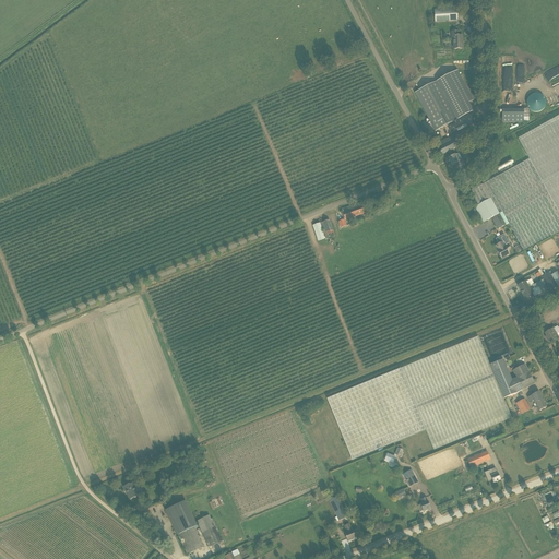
[(436,22),(458,21),(458,9),(435,10),(436,22)]
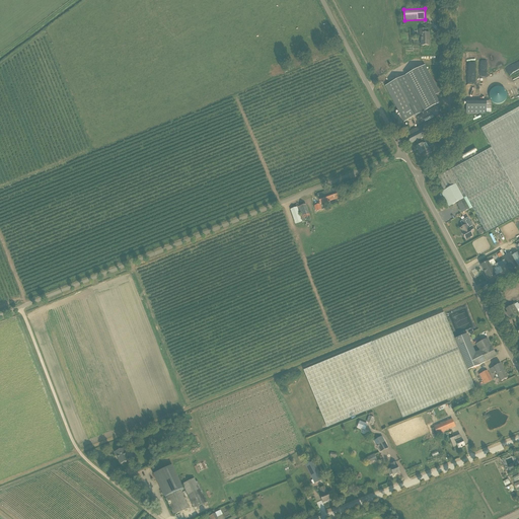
[(421,46),(429,46),(429,39),(430,38),(429,33),(426,33),(426,29),(420,29),(420,38),(421,38),(421,46)]
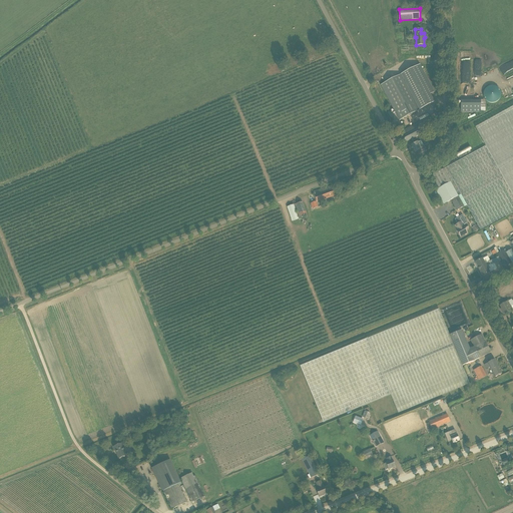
[(381,84),(400,120),(434,102),(430,94),(434,93),(420,65),(381,84)]
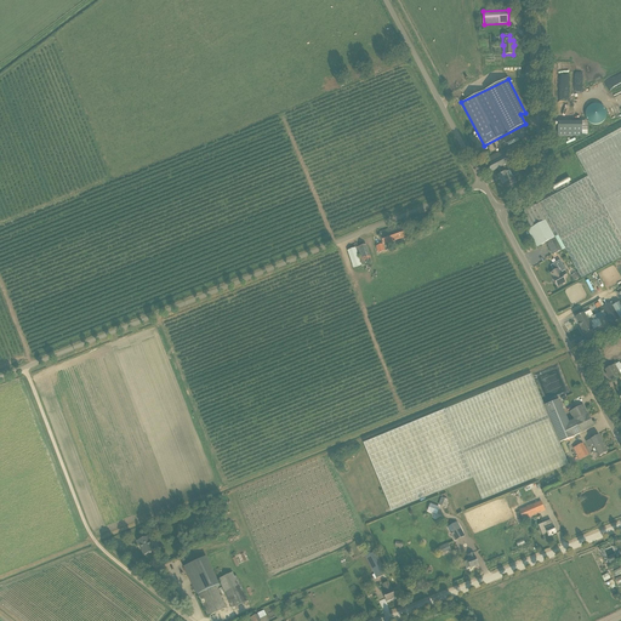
[(587,124),(605,123),(605,104),(586,104),(587,124)]
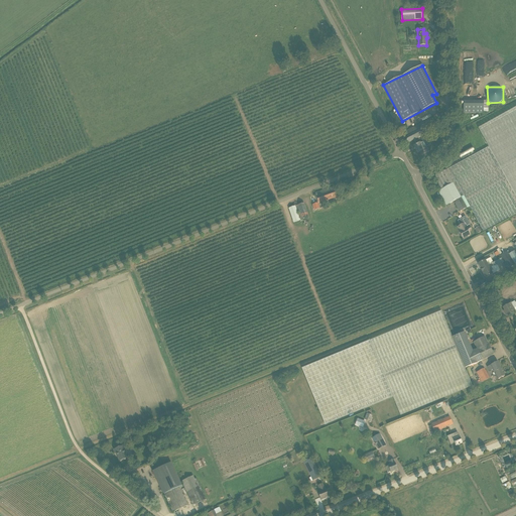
[(483,101),(464,101),(463,113),(483,113),(483,101)]
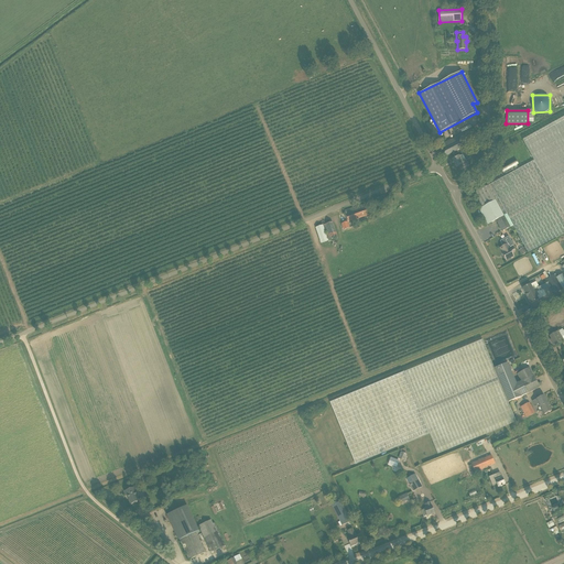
[(563,117),(531,136),(522,140),(533,161),(514,171),(475,193),(483,207),(479,209),(488,225),(496,220),(502,231),(513,226),(528,253),(563,232),(563,117)]
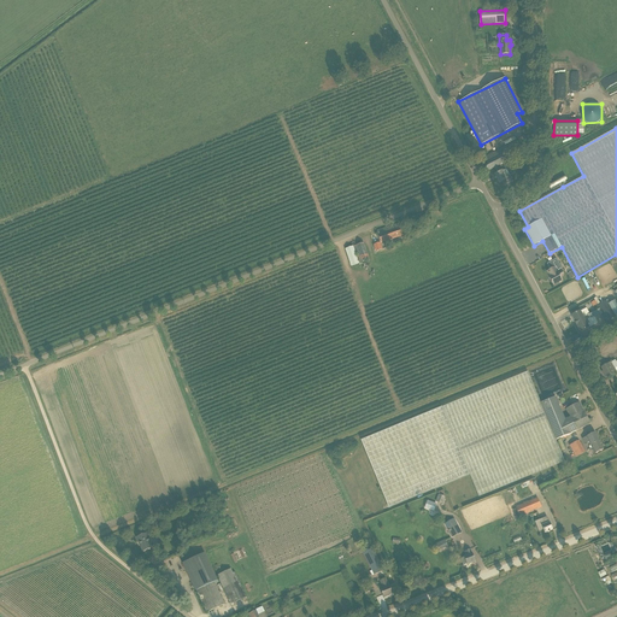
[(517,141),(483,158),(486,163),(480,165),(485,174),(494,168),(498,174),(494,175),(499,183),(501,182),(504,187),(513,182),(510,175),(505,177),(503,171),(501,171),(499,165),(509,162),(509,160),(523,153),(517,141)]
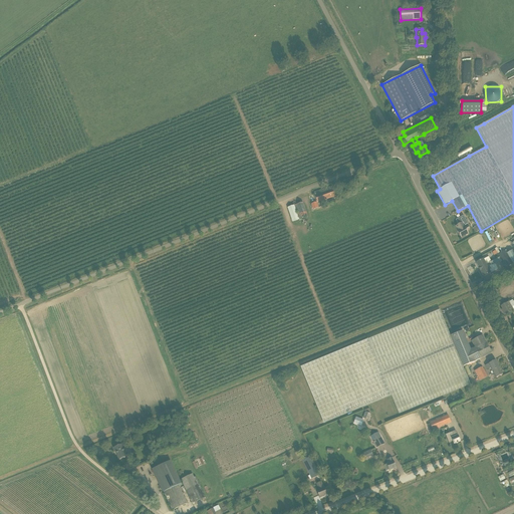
[(332,186),(314,193),(317,202),(320,201),(336,196),(332,186)]
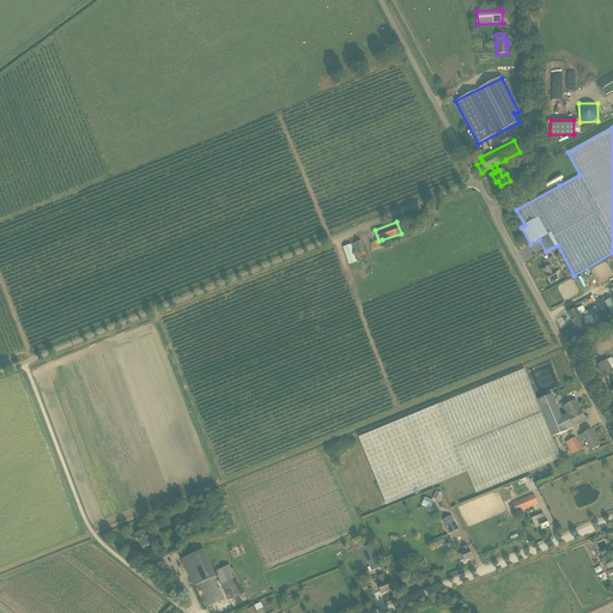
[(357,261),(366,258),(362,241),(351,244),(357,261)]
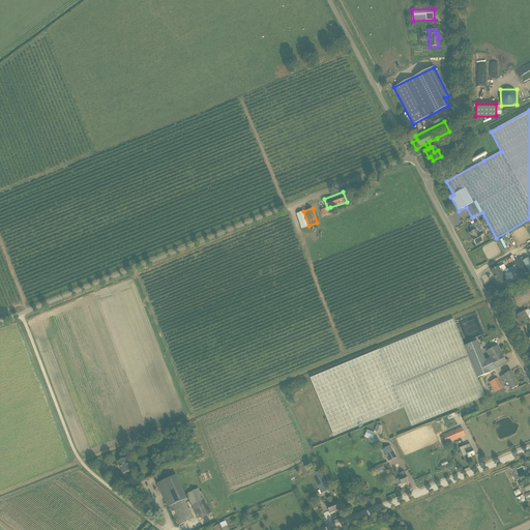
[(296,213),(301,229),(308,227),(303,211),(296,213)]
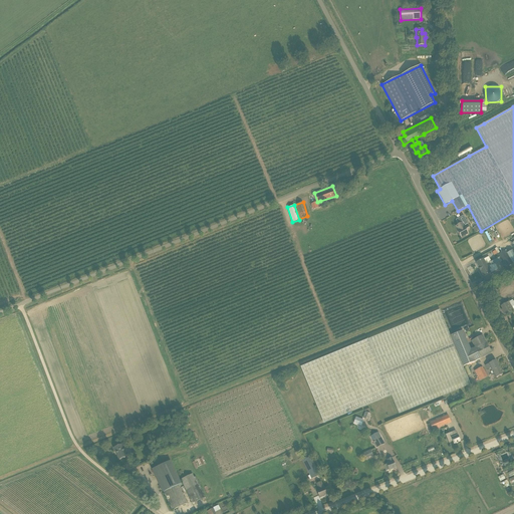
[(474,222),(471,225),(476,232),(479,230),(474,222)]
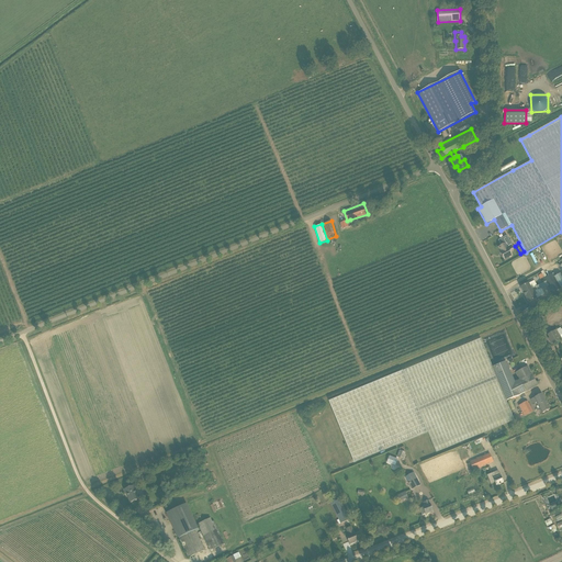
[(509,248),(506,244),(498,248),(502,253),(501,254),(504,260),(512,256),(510,253),(514,250),(512,247),(509,248)]
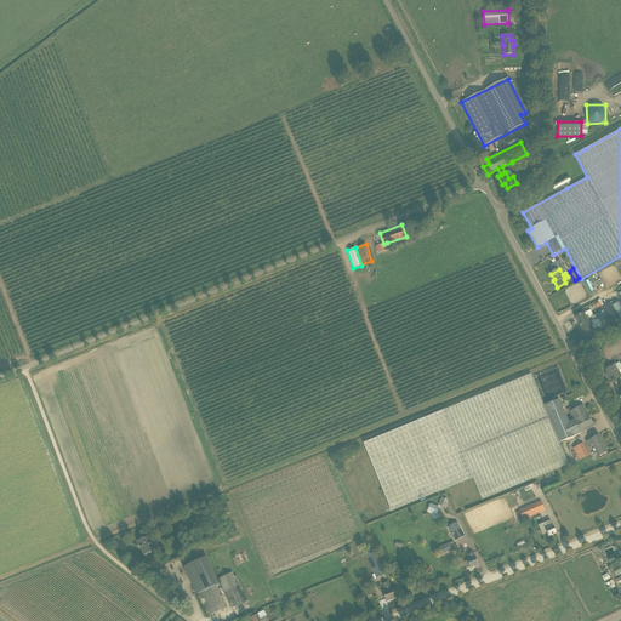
[(614,301),(610,302),(602,307),(611,324),(620,319),(613,307),(615,306),(614,305),(615,303),(614,301)]
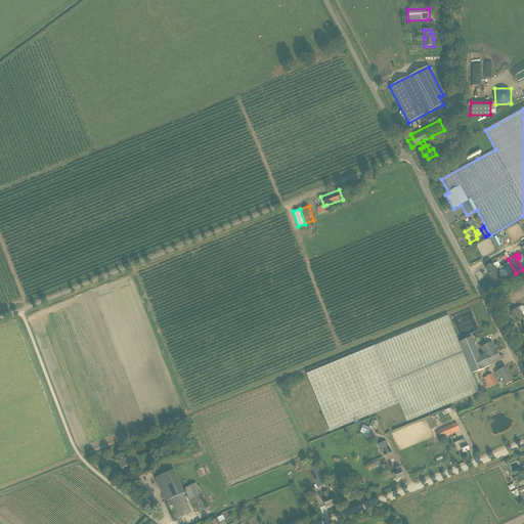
[(498,275),(500,274),(496,266),(494,267),(492,264),(485,268),(492,282),(499,278),(498,275)]
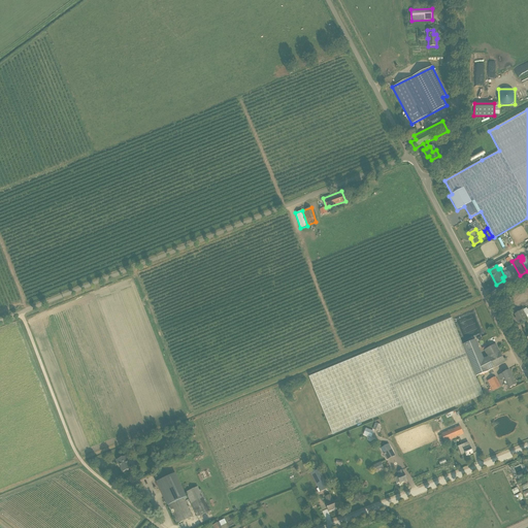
[(526,316),(527,315),(527,310),(526,308),(523,310),(515,315),(516,318),(515,319),(518,324),(519,323),(520,324),(527,319),(526,316)]
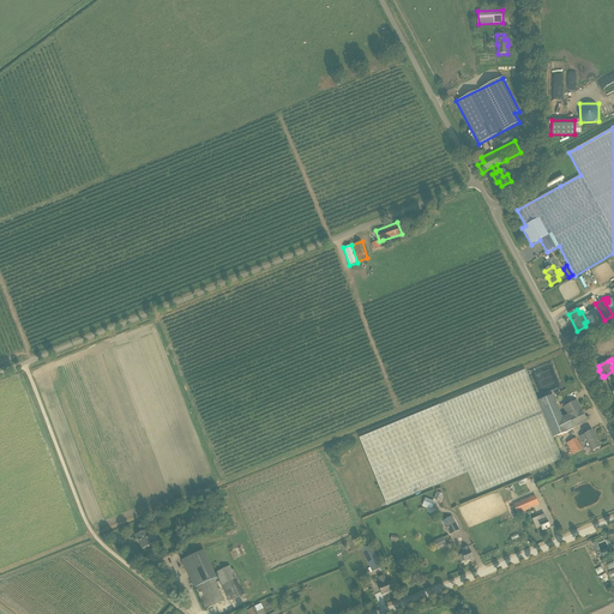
[(386,506),(468,473),(476,494),(561,459),(525,371),(439,405),(359,439),(386,506)]
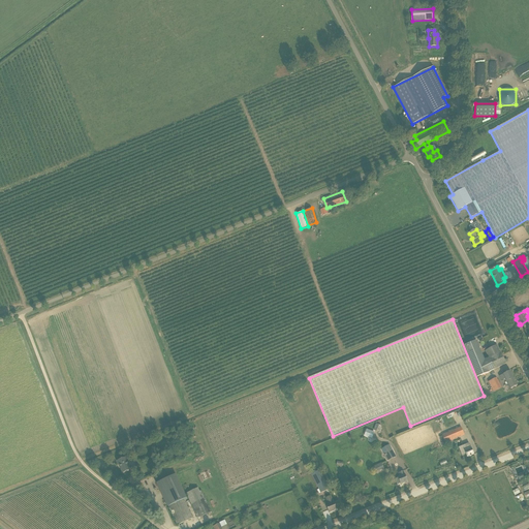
[(500,352),(489,359),(484,360),(476,341),(464,346),(476,377),(494,370),(506,364),(500,352)]
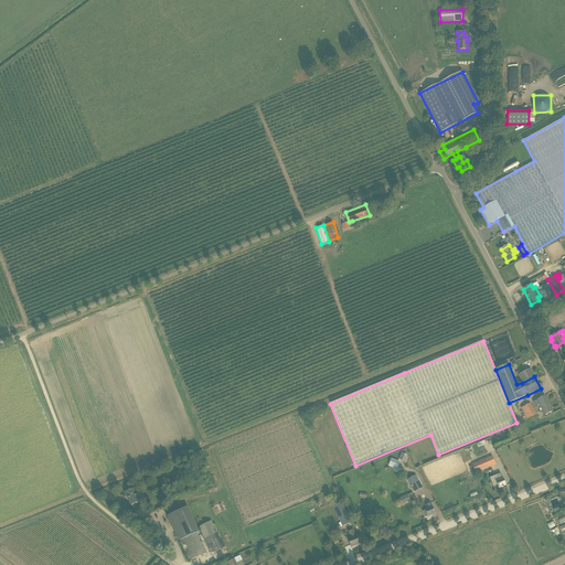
[(530,369),(518,375),(522,383),(534,376),(530,369)]
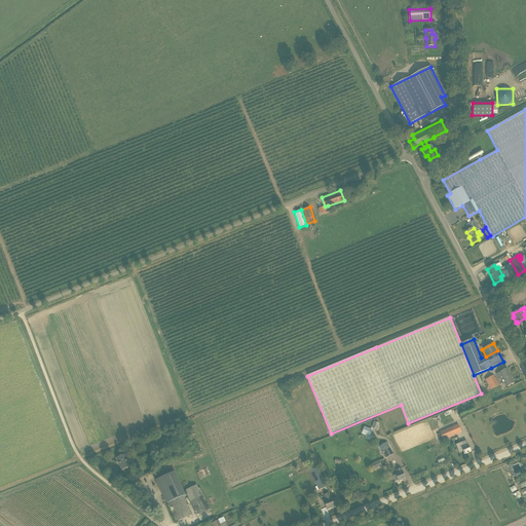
[(515,383),(506,369),(496,374),(498,379),(502,377),(508,387),(515,383)]
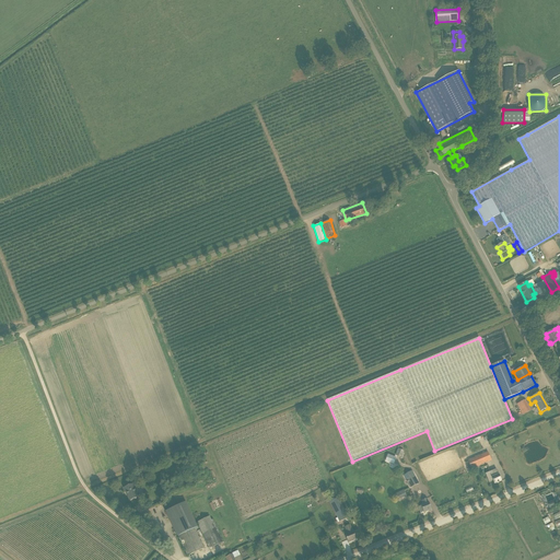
[(520,403),(516,405),(522,416),(531,410),(525,400),(520,403)]
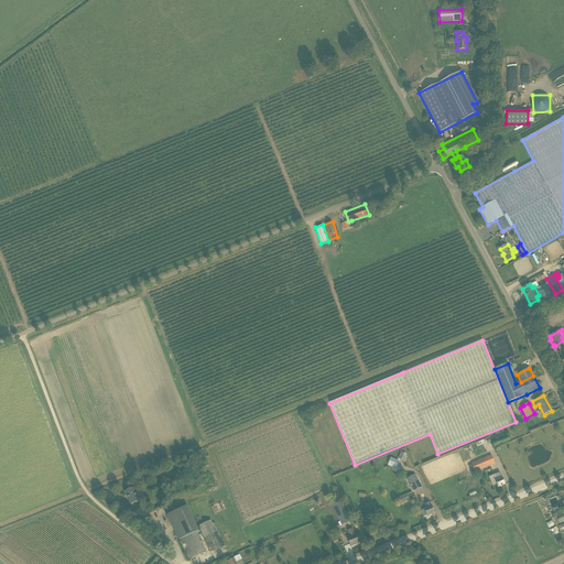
[(470,462),(472,464),(475,473),(495,464),(491,455),(475,463),(474,461),(470,462)]
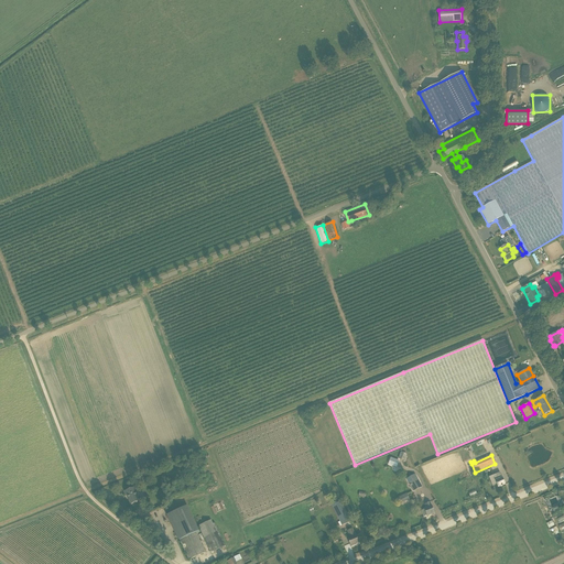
[(496,485),(498,488),(506,485),(502,478),(500,473),(489,477),(492,486),(496,485)]
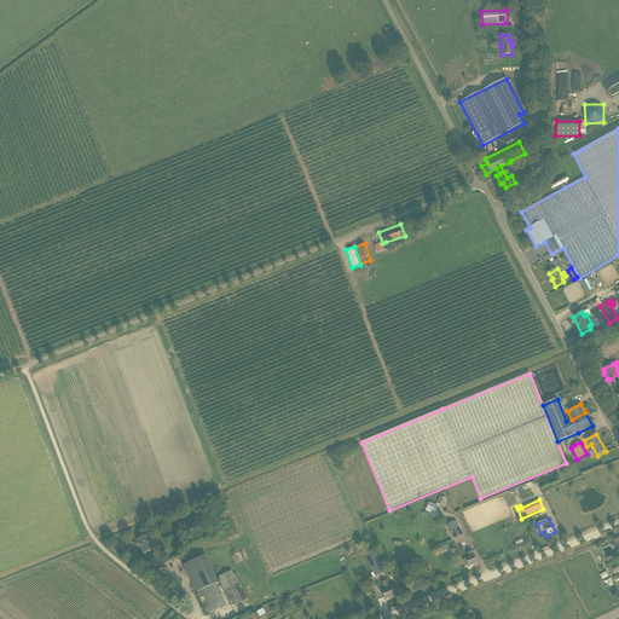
[(462,534),(456,521),(446,526),(453,539),(462,534)]
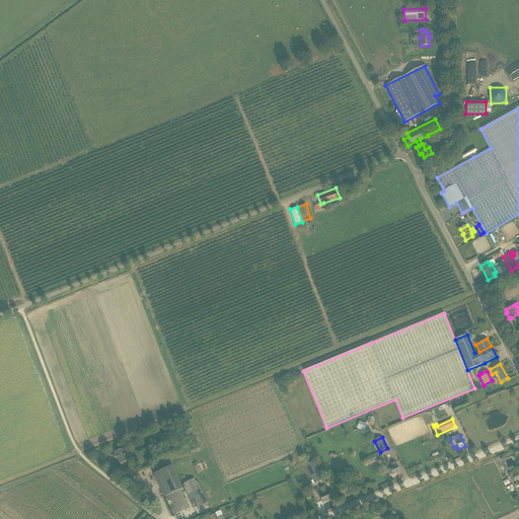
[(121,464),(125,462),(128,461),(123,449),(115,452),(117,457),(118,457),(121,464)]
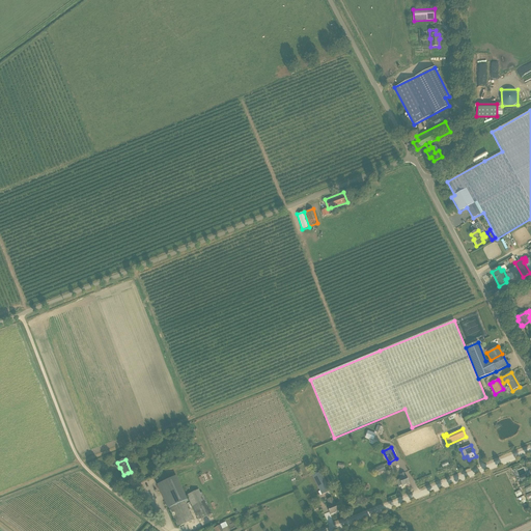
[(383,465),(373,469),(376,474),(386,470),(383,465)]
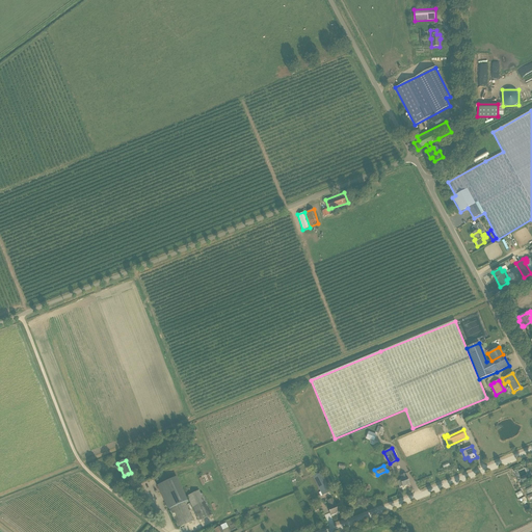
[(515,488),(521,485),(510,468),(505,471),(515,488)]
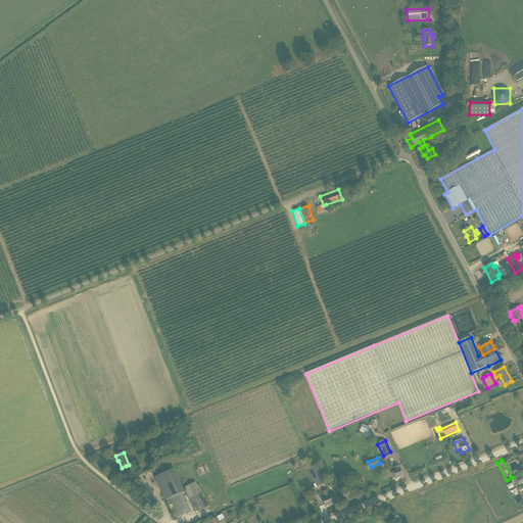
[(187,464),(176,469),(196,512),(208,506),(199,487),(198,487),(187,464)]
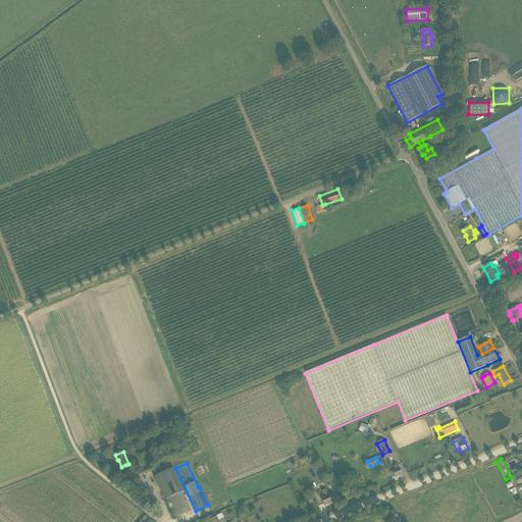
[(307,468),(316,486),(324,482),(315,464),(307,468)]
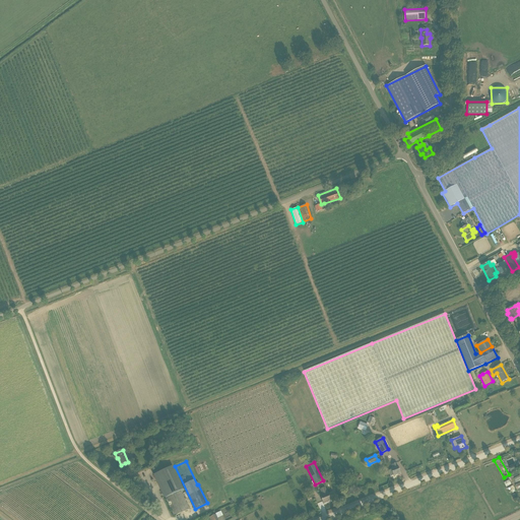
[(388,471),(391,476),(393,475),(394,476),(400,473),(398,466),(397,466),(396,463),(392,465),(393,468),(391,469),(388,471)]
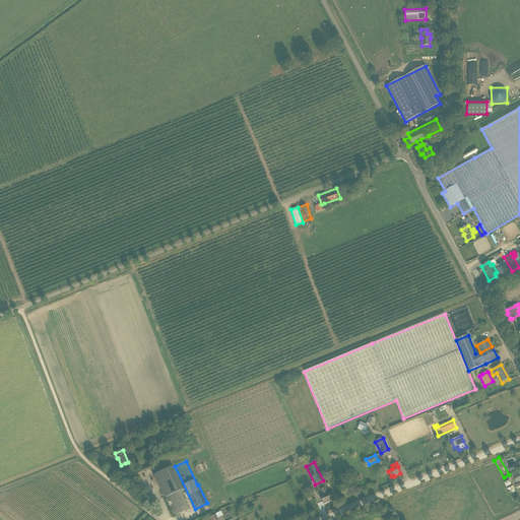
[(155,475),(174,516),(189,509),(186,503),(180,491),(183,490),(173,467),(170,469),(155,475)]
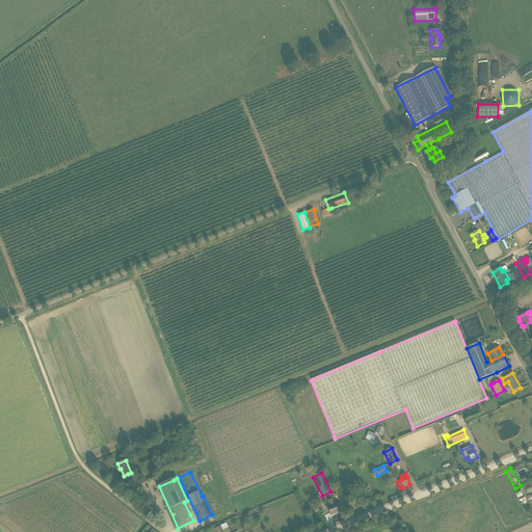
[(327,508),(330,515),(338,512),(335,505),(333,499),(327,501),(330,507),(327,508)]
